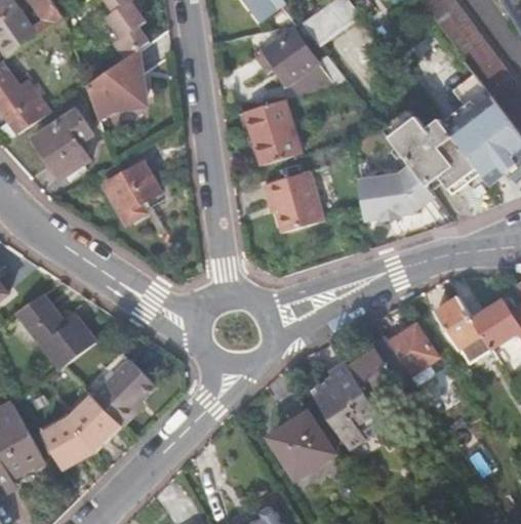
[(0,0),(0,22),(18,8),(11,0),(30,0),(0,0)]
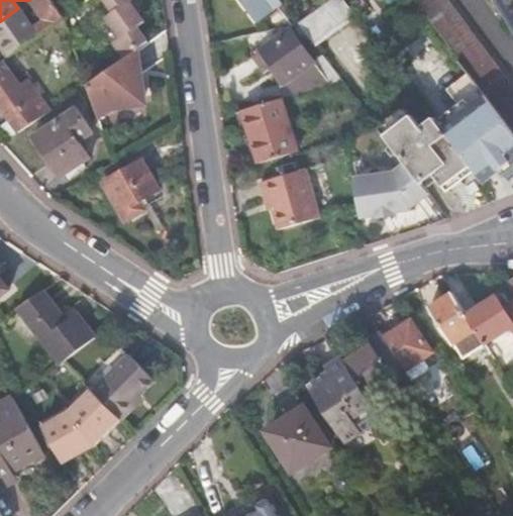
[(61,16),(48,0),(29,0),(41,19),(31,26),(18,8),(0,21),(0,47),(6,56),(61,16)]
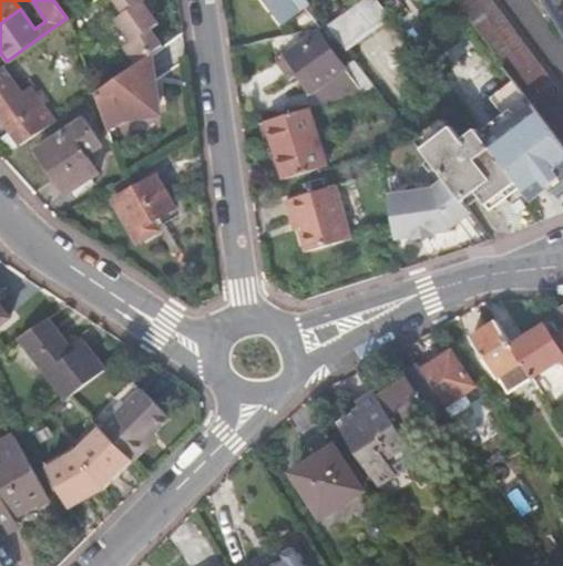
[(111,0),(121,13),(113,19),(129,41),(121,47),(133,64),(149,53),(159,47),(145,29),(154,23),(147,14),(137,1),(140,0),(111,0)]
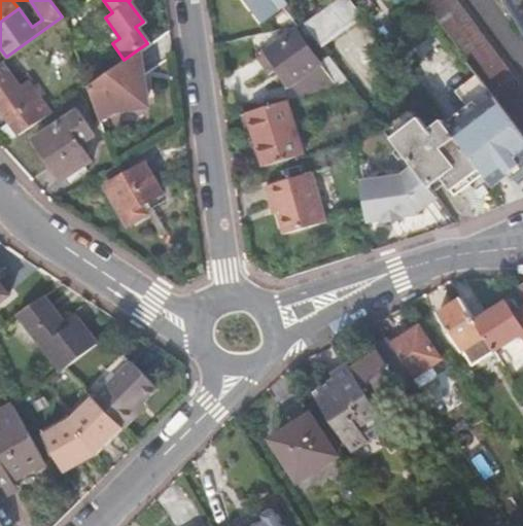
[(130,0),(128,1),(137,13),(140,10),(132,0),(130,0)]
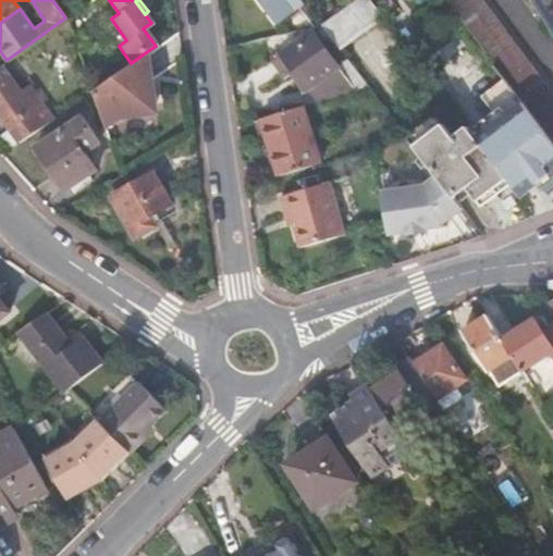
[(259,0),(273,19),(293,5),(299,15),(305,12),(296,0),(259,0)]
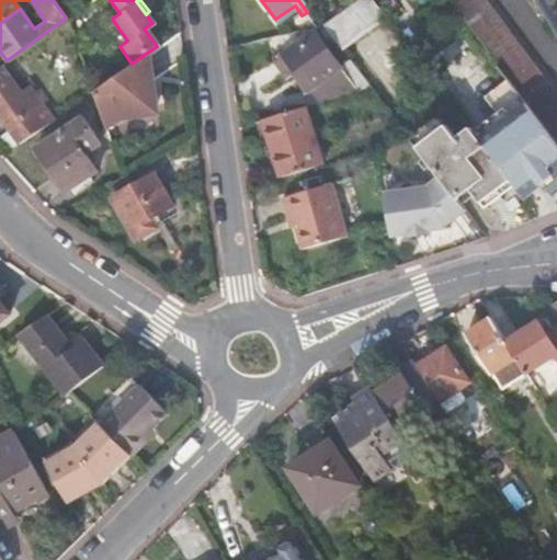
[(348,0),(320,22),(338,45),(339,46),(383,13),(372,0),(348,0)]
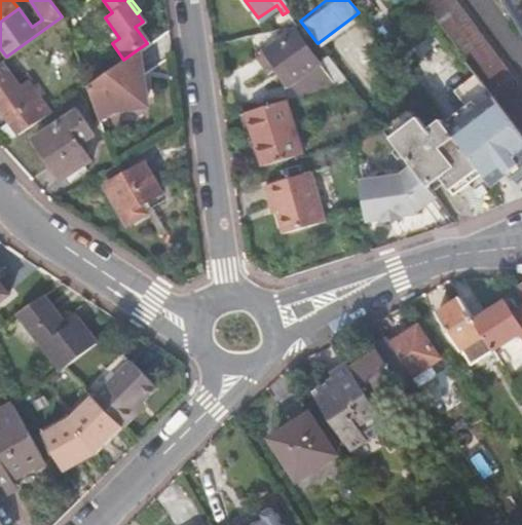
[(419,0),(474,73),(521,137),(521,91),(453,0),(419,0)]
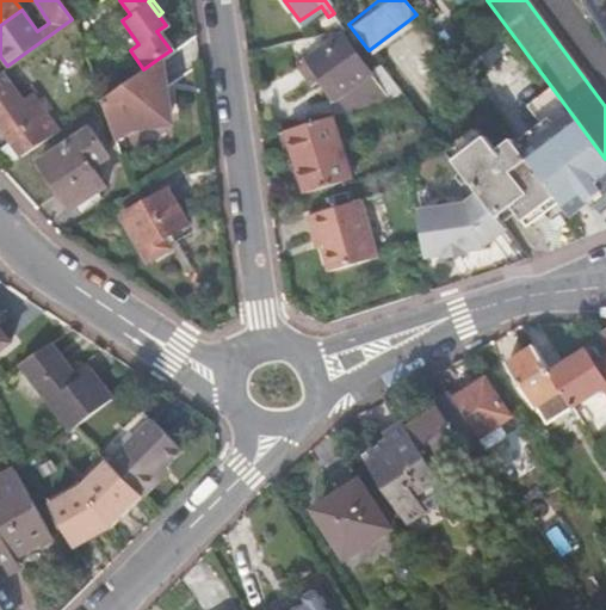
[(592,0),(605,24),(605,0),(592,0)]
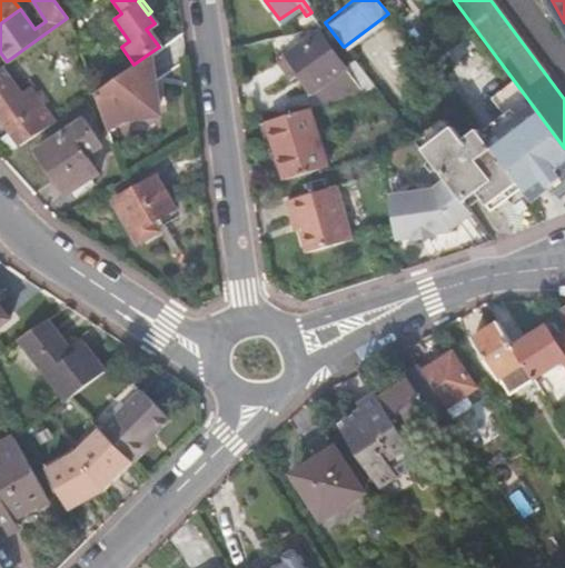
[(344,65),(334,52),(316,29),(284,53),(296,70),(320,102),(374,86),(353,58),(344,65)]
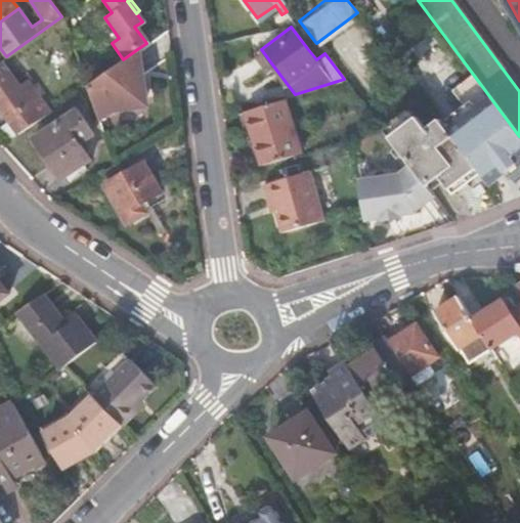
[(316,43),(315,42),(307,48),(316,59),(325,53),(316,43)]
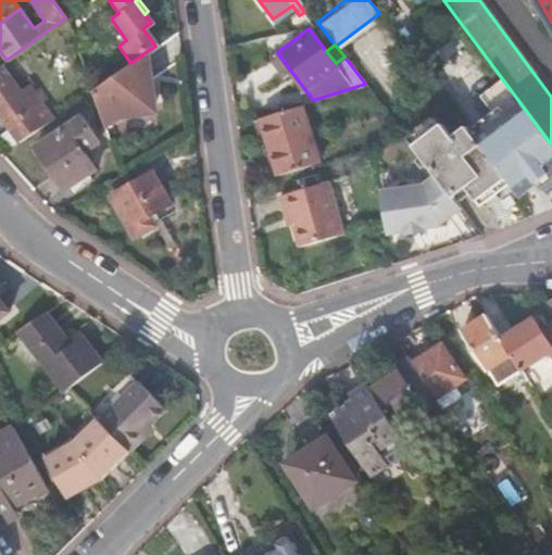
[(130,63),(90,91),(102,126),(118,117),(146,113),(145,103),(152,102),(146,52),(130,63)]
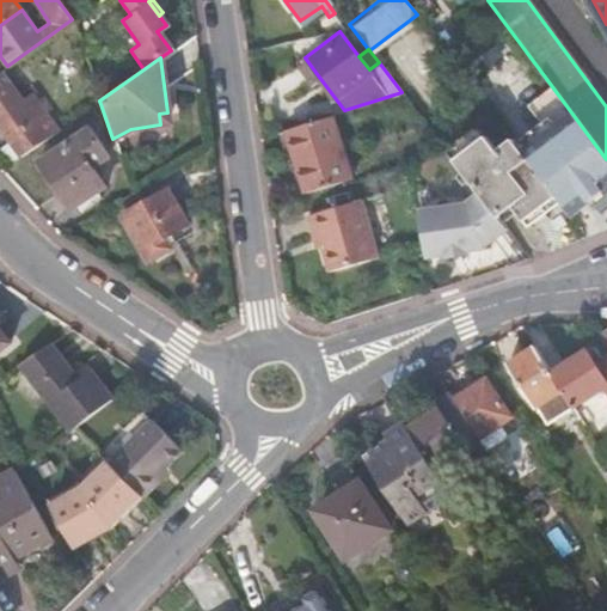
[(308,83),(318,75),(305,57),(296,65),(308,83)]
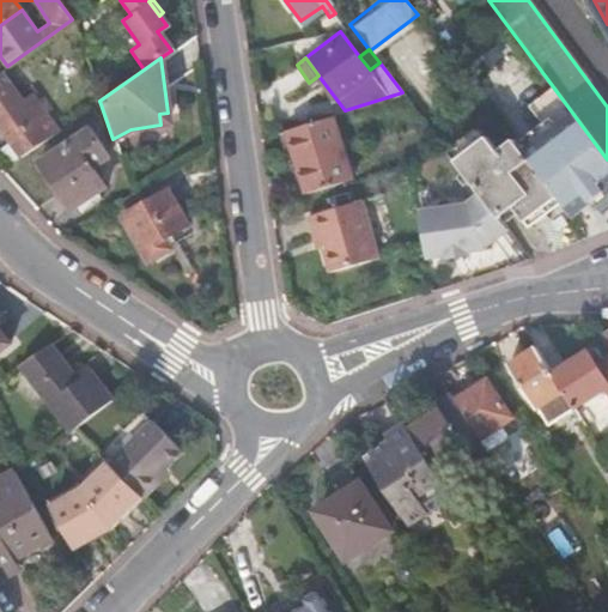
[(0,131),(18,156),(48,137),(34,117),(19,100),(1,76),(0,77),(0,131)]
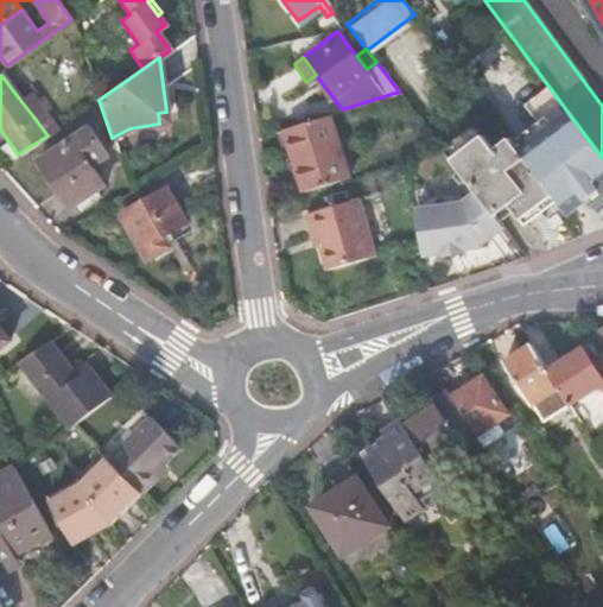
[(602,158),(547,84),(522,103),(544,128),(515,150),(553,197),(566,212),(583,200),(586,204),(602,193),(602,158)]
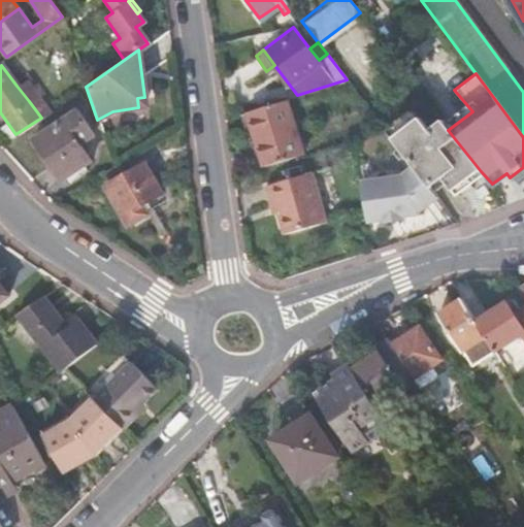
[(17,86),(29,101),(35,96),(24,80),(17,86)]
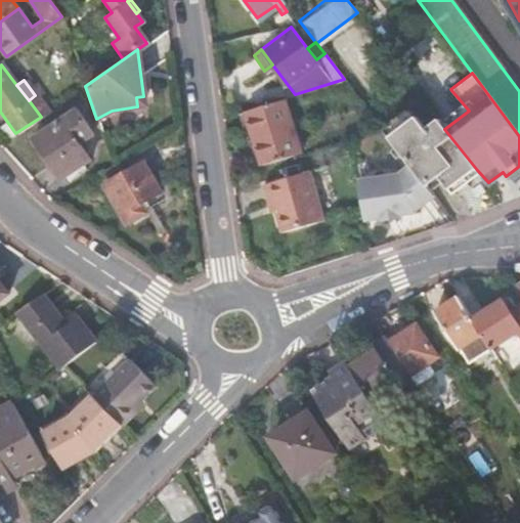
[(282,98),(243,111),(258,164),(298,153),(282,98)]
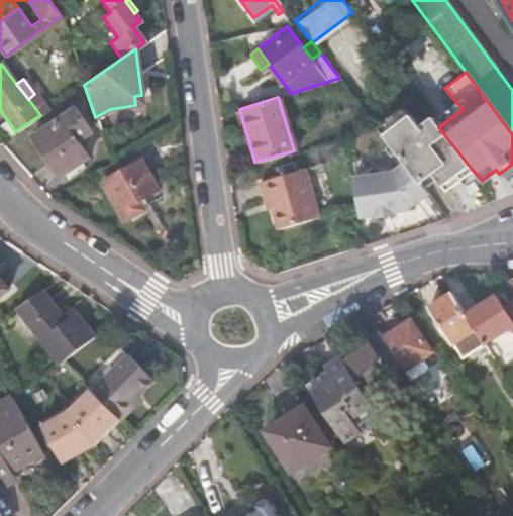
[(73,107),(29,135),(57,177),(86,157),(75,141),(89,131),(73,107)]
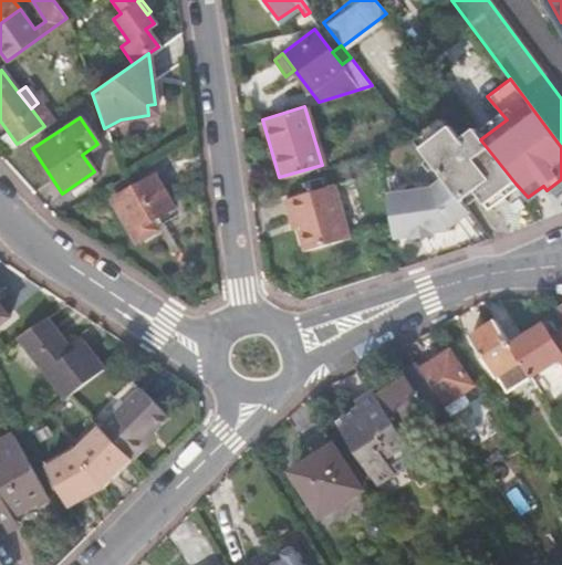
[(447,125),(416,148),(438,178),(458,202),(474,190),(487,207),(516,184),(480,139),(472,127),(458,139),(447,125)]
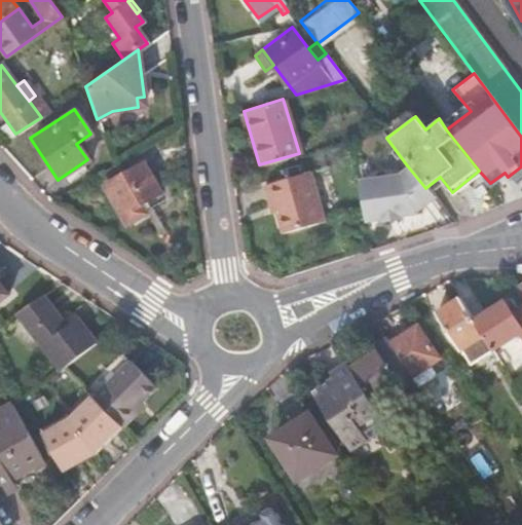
[(142,161),(102,184),(123,223),(143,212),(138,203),(159,192),(142,161)]
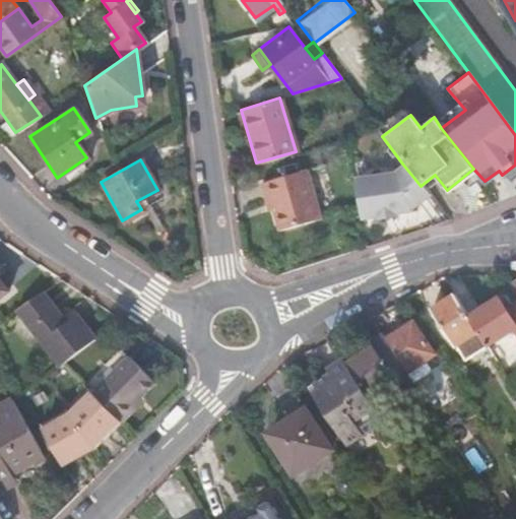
[(430,194),(421,186),(402,164),(393,171),(353,178),(360,219),(377,216),(377,219),(395,216),(395,214),(411,211),(410,209),(430,194)]
